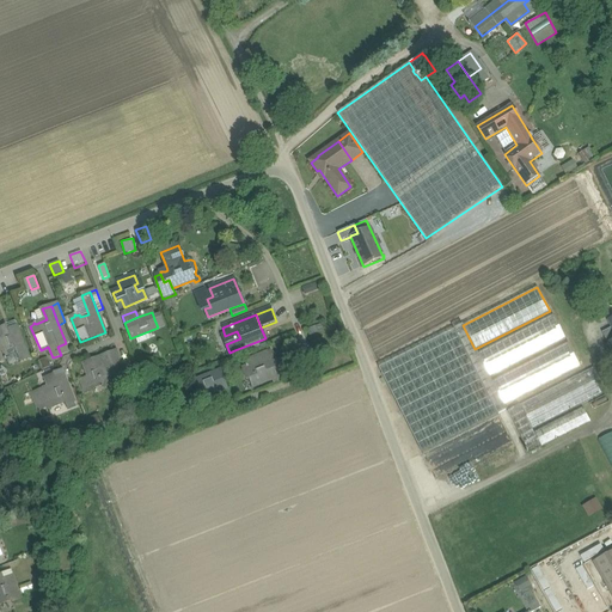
[(552,314),(477,354),(489,378),(565,338),(552,314)]
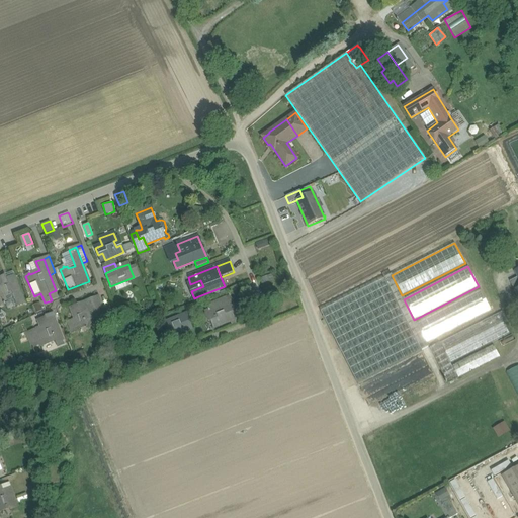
[(392,275),(320,311),(357,383),(428,347),(426,343),(416,323),(414,320),(404,299),(402,295),(392,275)]
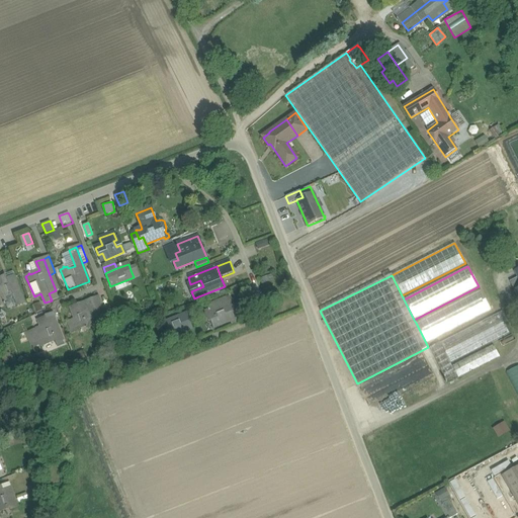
[(5,276),(0,278),(0,304),(0,305),(7,301),(6,297),(12,294),(16,306),(23,304),(14,278),(7,280),(5,276)]
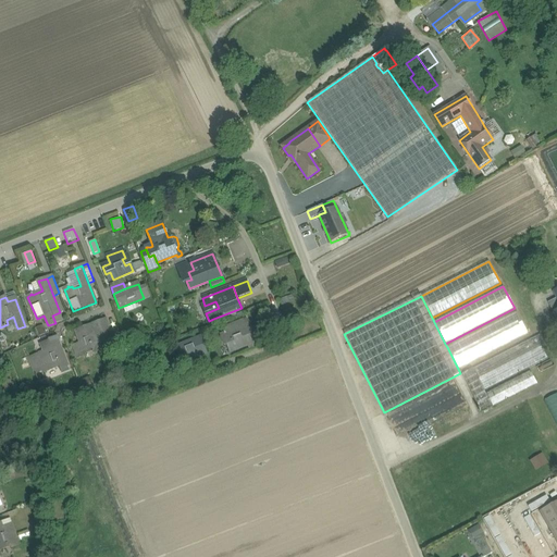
[(113,310),(107,312),(111,324),(118,322),(113,310)]
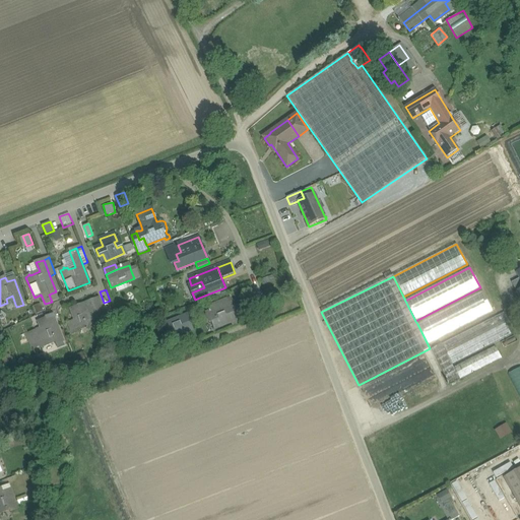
[(482,291),(417,324),(428,344),(493,312),(482,291)]
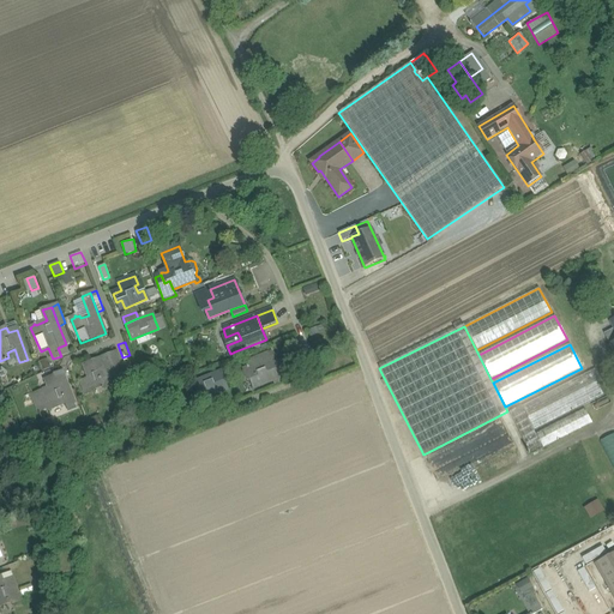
[(116,353),(84,366),(89,379),(80,381),(85,393),(94,390),(92,387),(101,384),(102,390),(110,386),(106,373),(118,368),(115,363),(120,361),(116,353)]
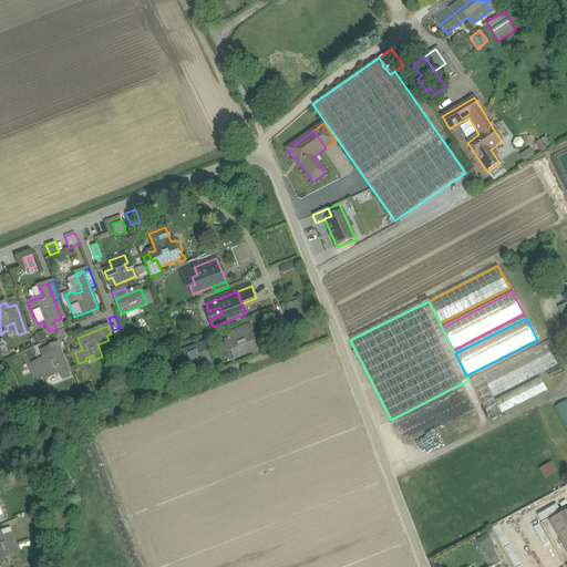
[(228,334),(224,337),(227,344),(230,342),(234,341),(236,349),(232,351),(234,359),(255,350),(251,343),(257,341),(255,338),(250,326),(228,334)]
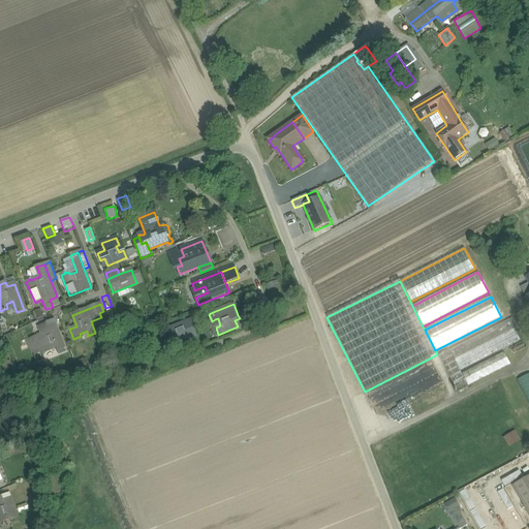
[(248,311),(238,315),(240,318),(235,320),(238,327),(252,321),(248,311)]
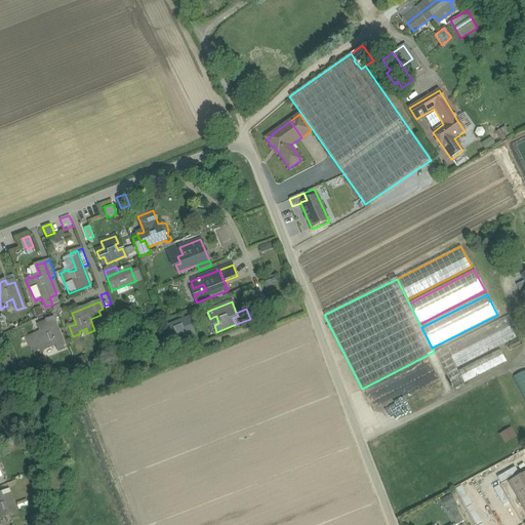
[(510,315),(445,348),(456,368),(520,336),(510,315)]
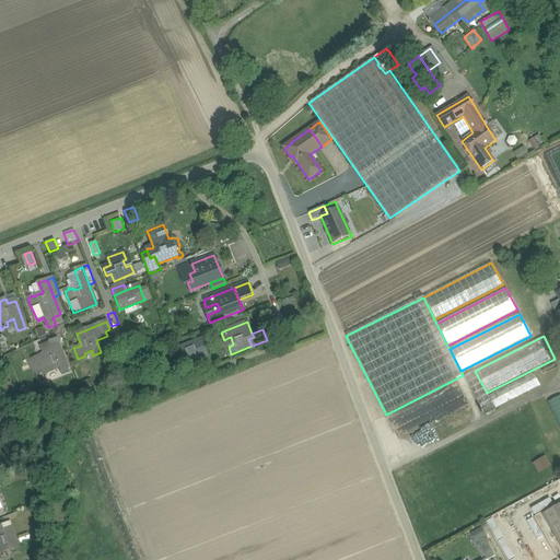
[(202,340),(182,348),(188,363),(203,357),(200,349),(206,348),(202,340)]
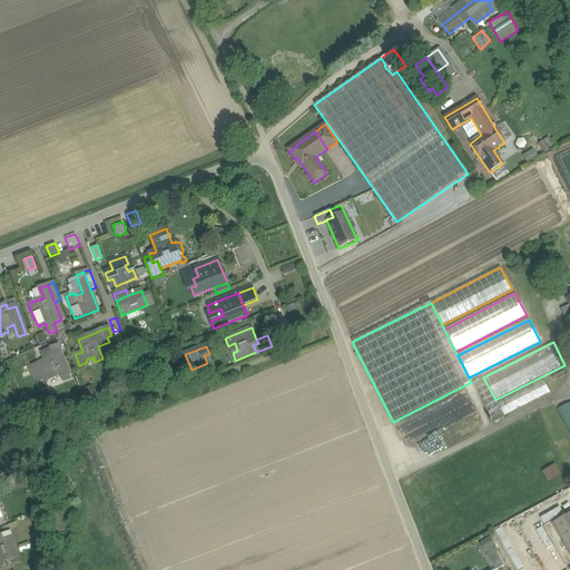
[(46,361),(30,366),(36,382),(43,379),(45,381),(52,379),(51,375),(59,373),(61,377),(69,374),(59,350),(51,352),(50,350),(42,353),(46,361)]
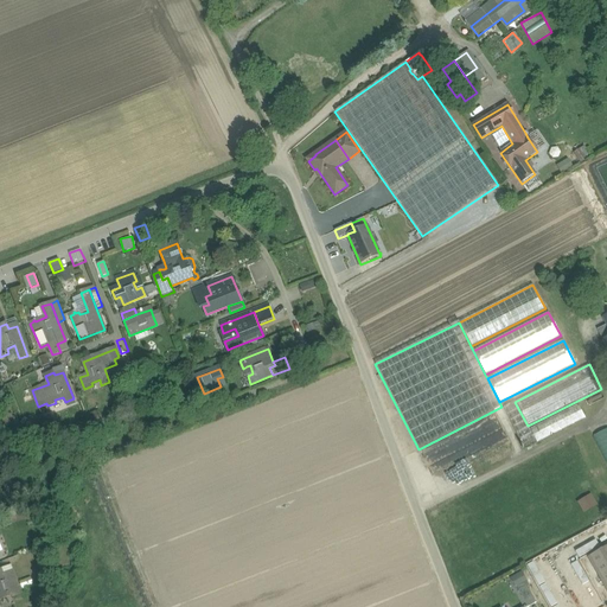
[(601,391),(585,401),(588,407),(605,398),(601,391)]
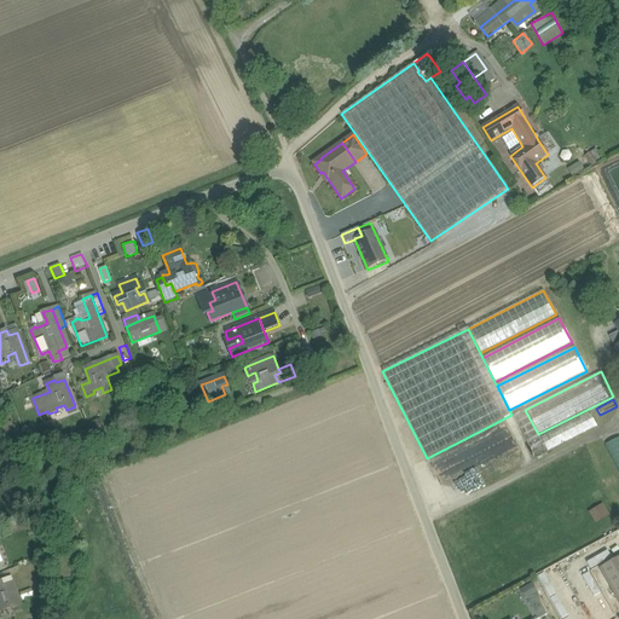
[(538,434),(525,410),(513,416),(533,455),(531,456),(532,458),(534,457),(536,458),(597,427),(589,412),(539,438),(538,434)]
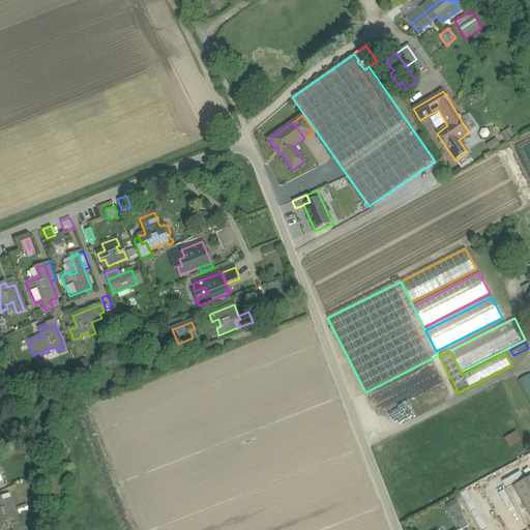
[(529,374),(518,381),(529,405),(529,374)]
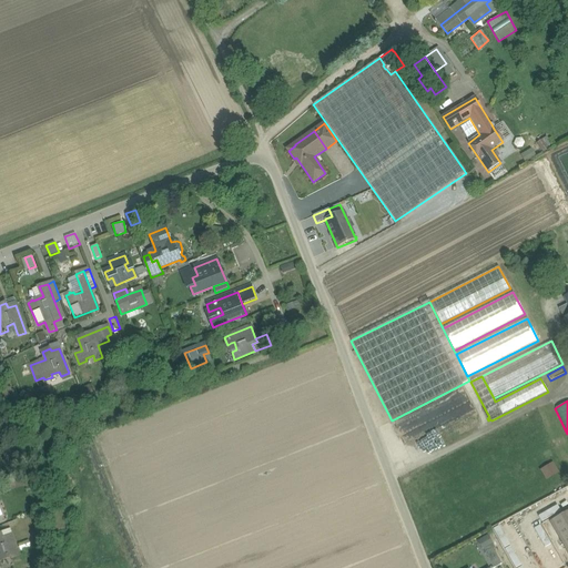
[(567,486),(511,517),(539,567),(555,567),(564,564),(541,525),(567,509),(567,486)]
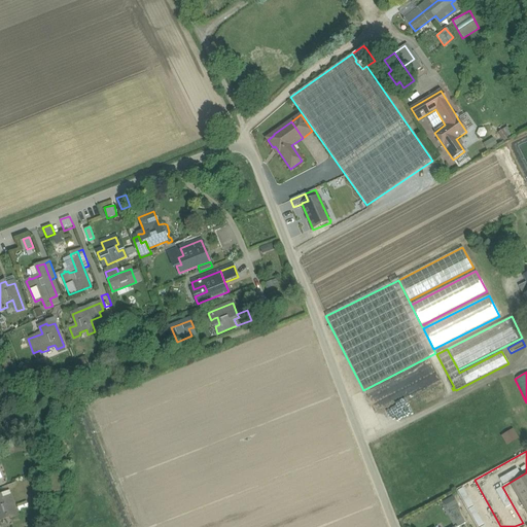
[(526,476),(511,485),(526,514),(526,476)]
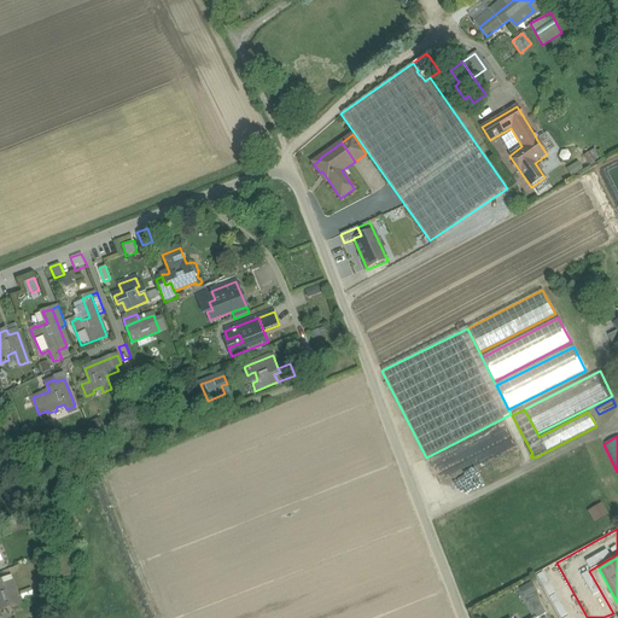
[(587,617),(557,563),(534,576),(558,617),(587,617)]
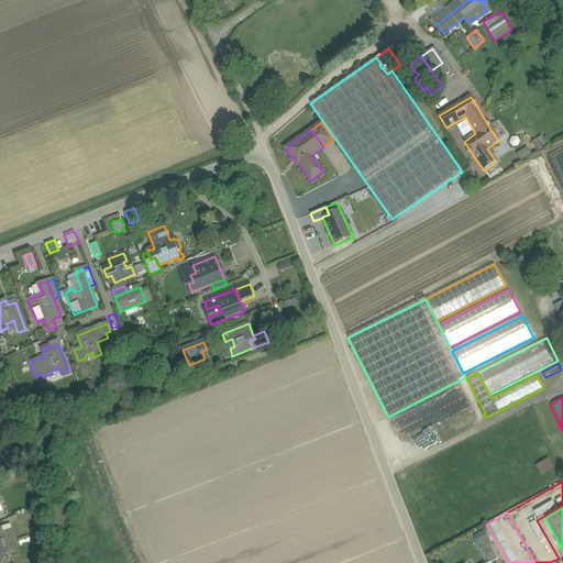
[(11,531),(3,534),(1,529),(0,529),(0,555),(3,554),(2,552),(9,550),(11,554),(19,551),(11,531)]
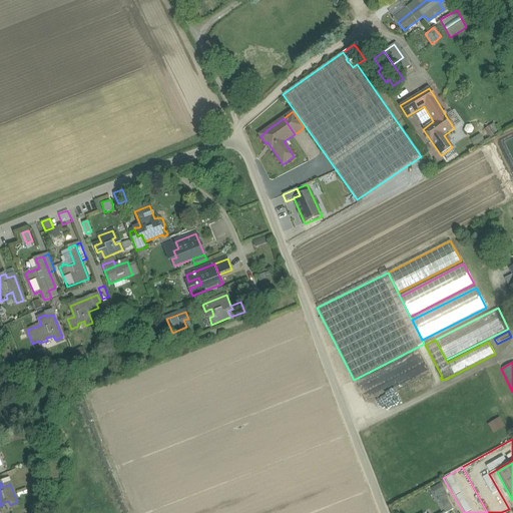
[(17,491),(19,497),(28,493),(26,488),(17,491)]
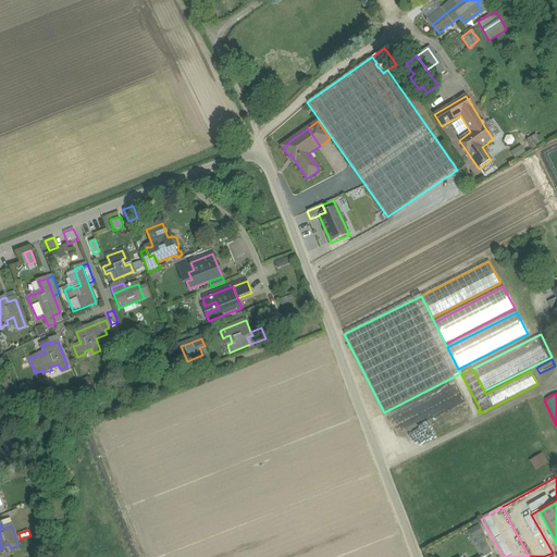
[(485,556),(492,554),(483,539),(475,543),(483,556),(485,556)]
